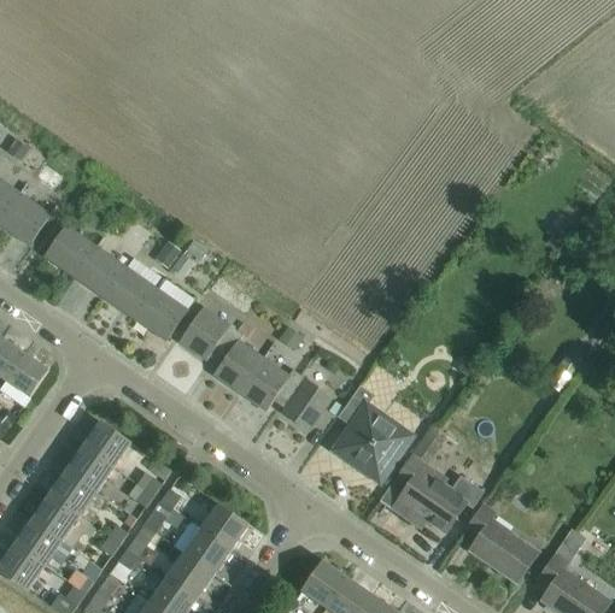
[(0,217),(18,192),(0,178),(0,217)]
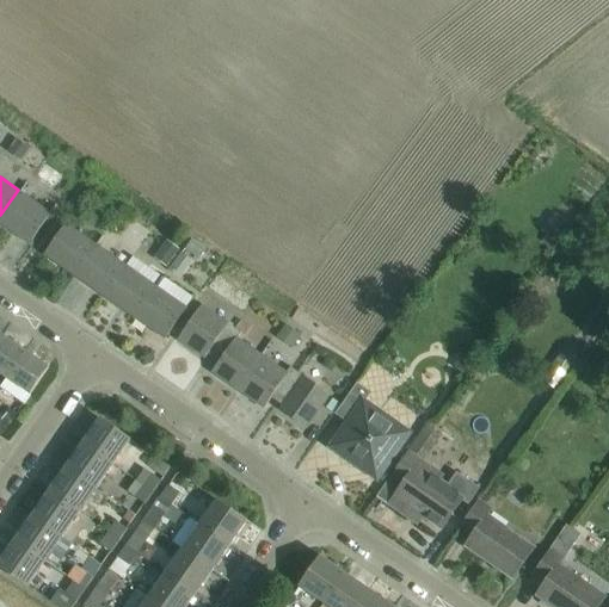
[(18,190),(0,215),(0,222),(26,241),(48,210),(18,190)]
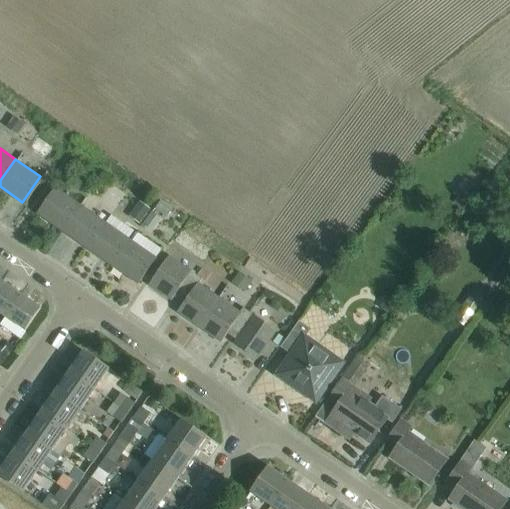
[(35,212),(61,230),(79,204),(54,186),(35,212)]
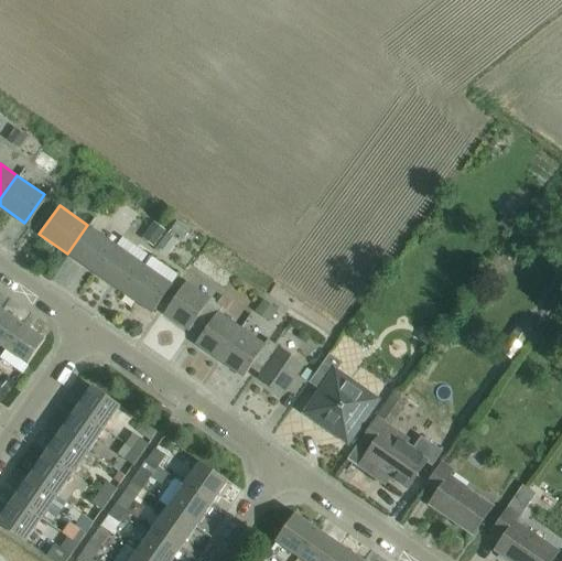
[(67,254),(95,272),(115,244),(87,225),(67,254)]
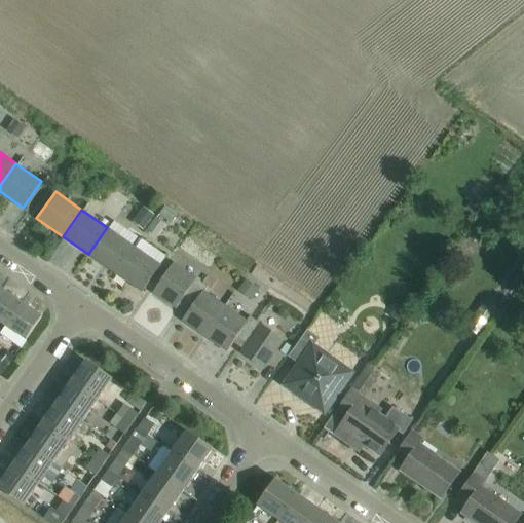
[(183,244),(213,260),(225,236),(194,221),(183,244)]
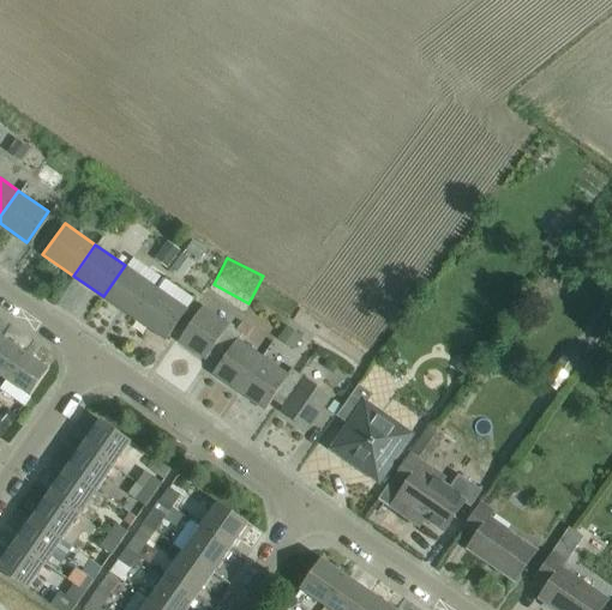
[(103,296),(133,318),(155,285),(125,265),(103,296)]
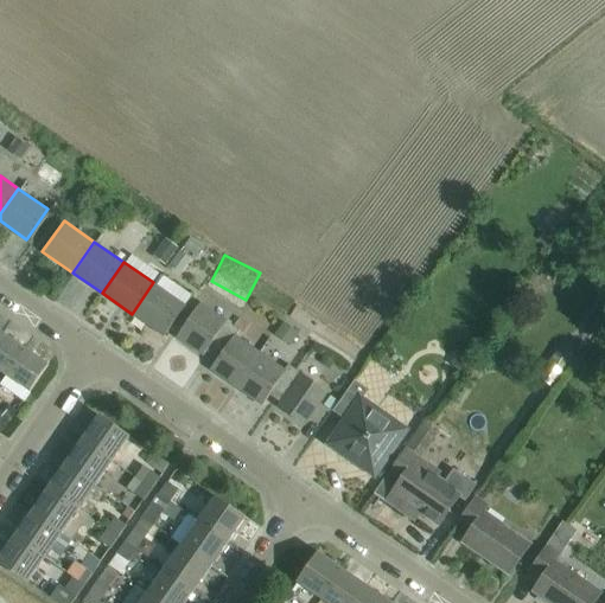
[(153,282),(132,314),(160,334),(183,303),(182,302),(189,293),(160,273),(153,282)]
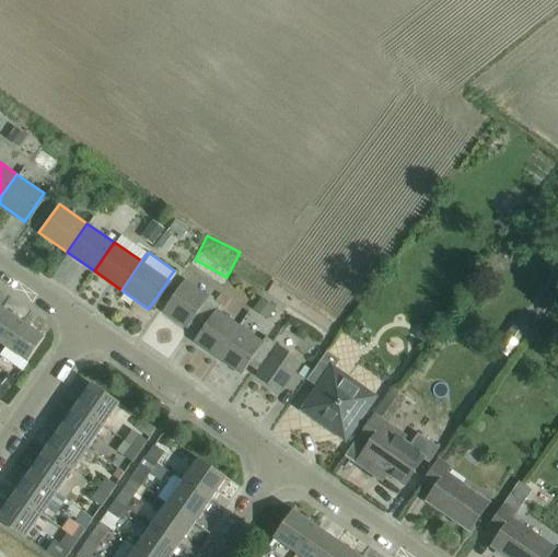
[(187,322),(193,325),(213,299),(183,277),(161,309),(185,326),(187,322)]
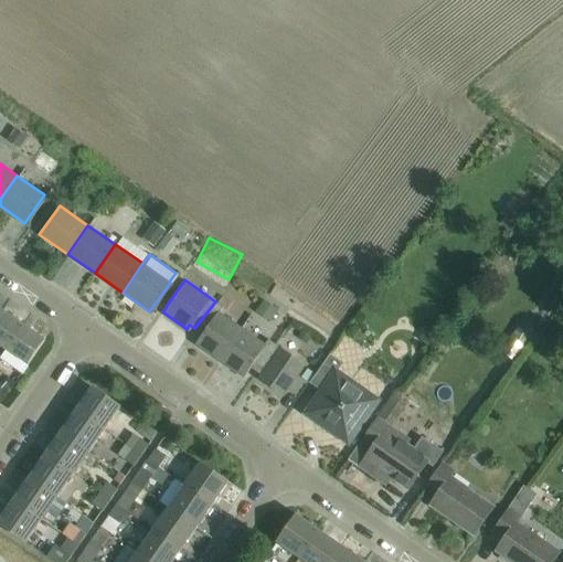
[(273,315),(280,303),(266,294),(258,306),(273,315)]
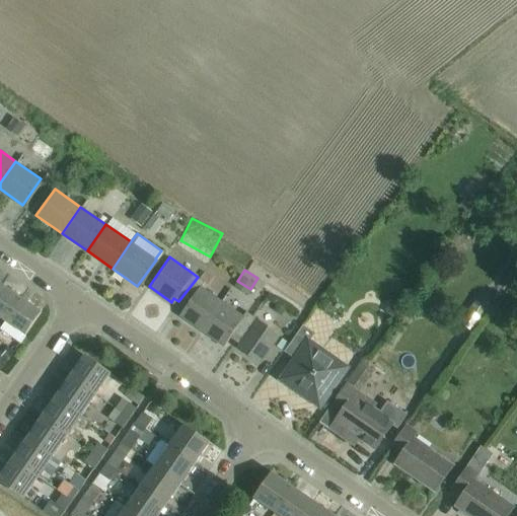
[(177,313),(200,329),(220,300),(199,286),(203,280),(198,277),(178,301),(183,305),(177,313)]
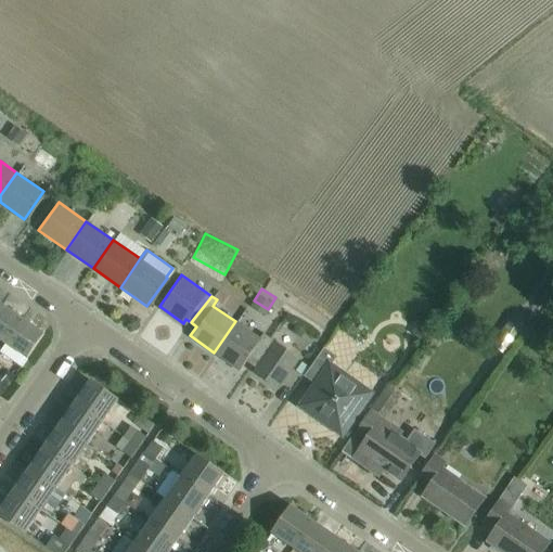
[(0,339),(3,342),(21,317),(0,302),(0,339)]
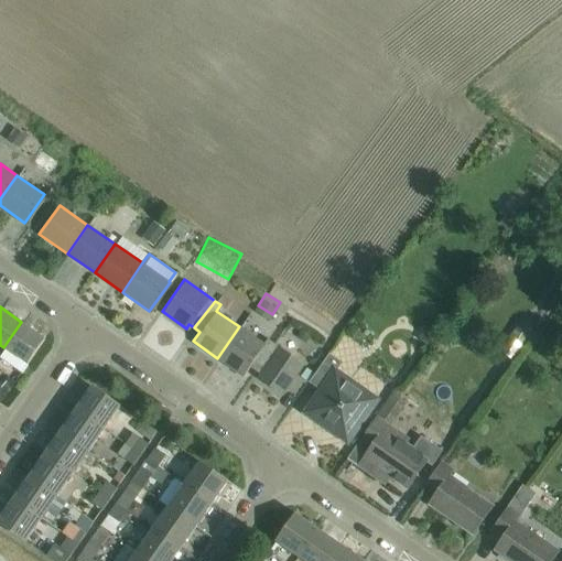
[(21,322),(3,347),(25,362),(43,336),(21,322)]
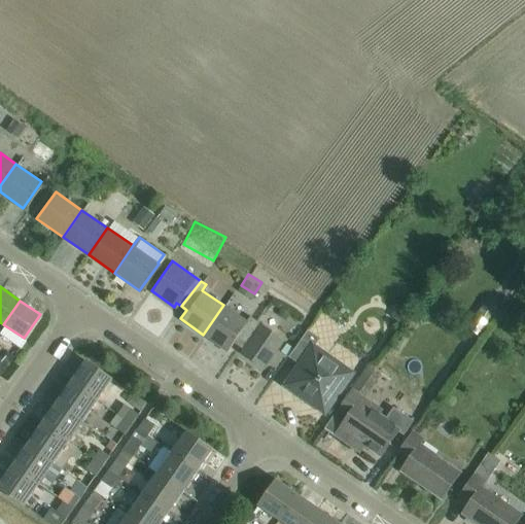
[(232,341),(237,344),(254,318),(248,314),(245,319),(223,305),(203,335),(225,350),(232,341)]
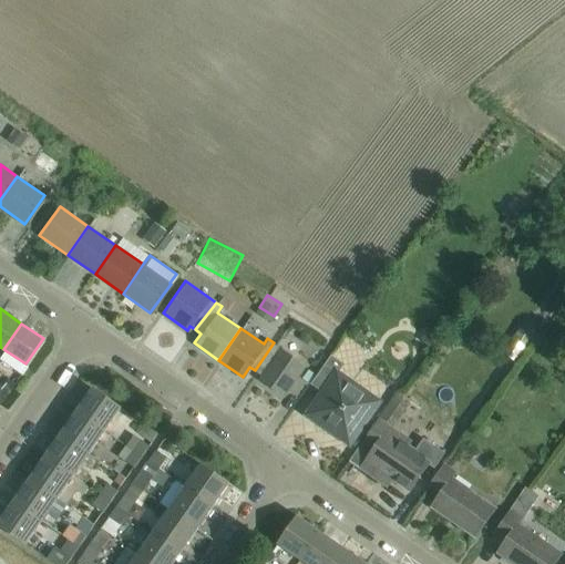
[(338,346),(343,358),(358,350),(351,339),(338,346)]
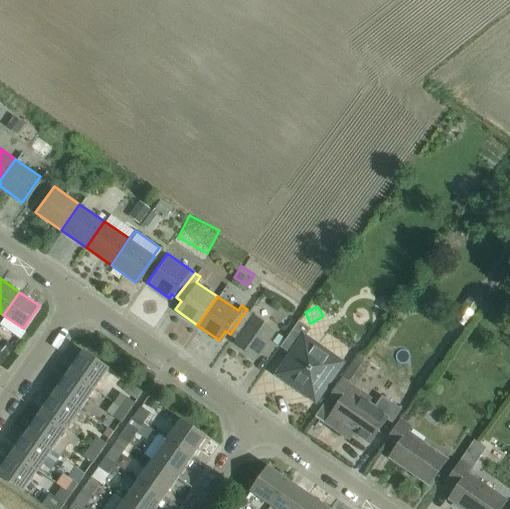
[(247,309),(230,334),(234,338),(232,341),(254,357),(274,328),(247,309)]
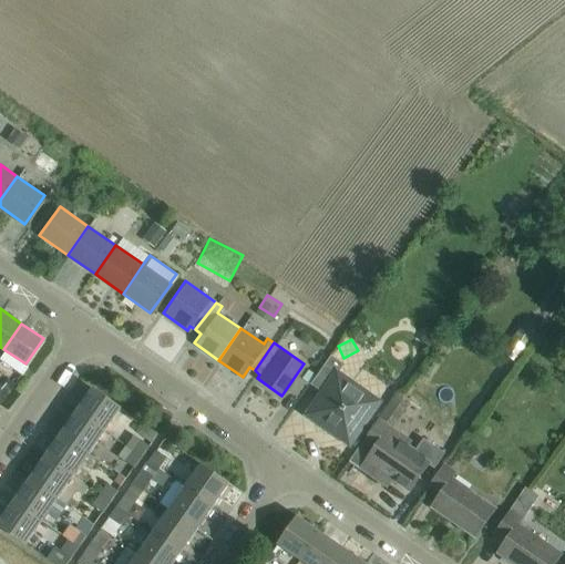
[(307,412),(348,442),(377,400),(336,372),(342,363),(329,354),(310,380),(324,389),(307,412)]
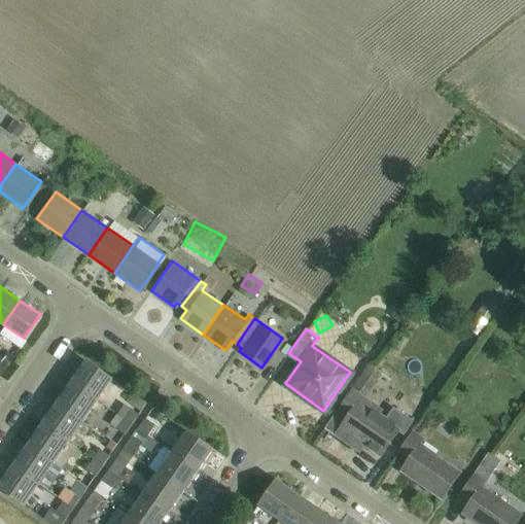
[(84,359),(70,380),(96,398),(111,377),(84,359)]
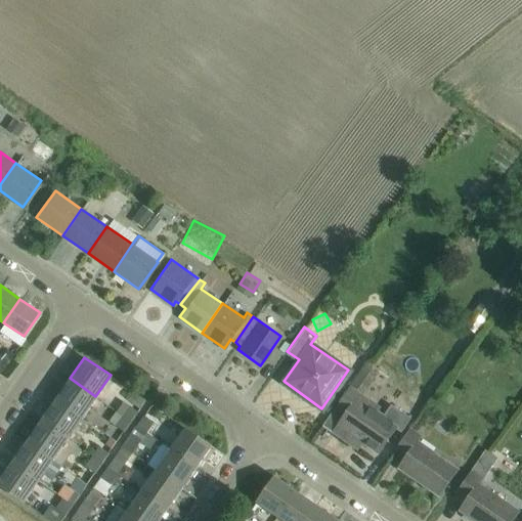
[(70,378),(55,399),(81,418),(95,396),(70,378)]
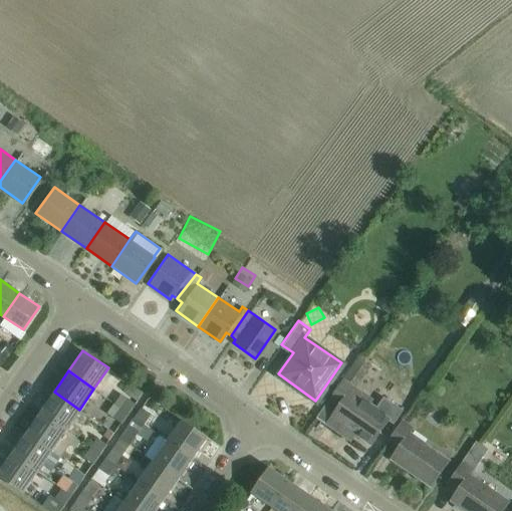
[(342,378),(327,400),(337,407),(330,417),(369,444),(389,418),(393,421),(402,409),(384,397),(375,409),(367,403),(370,399),(342,378)]
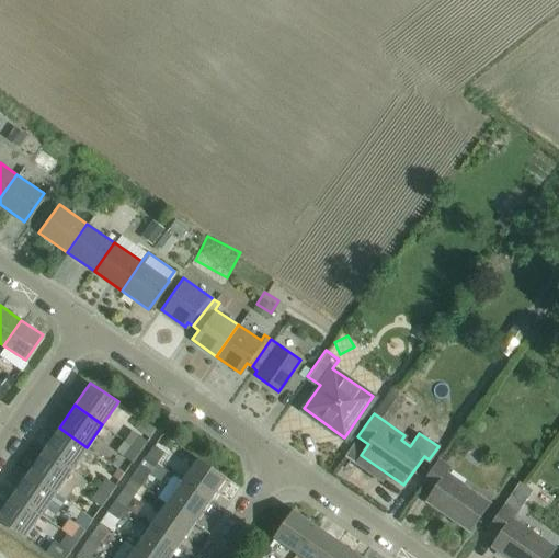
[(59,428),(44,450),(71,469),(87,447),(59,428)]
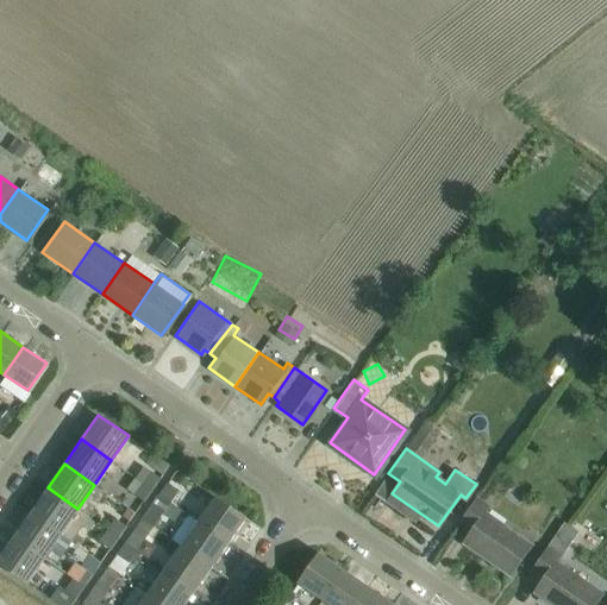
[(142,465),(133,477),(150,487),(157,476),(142,465)]
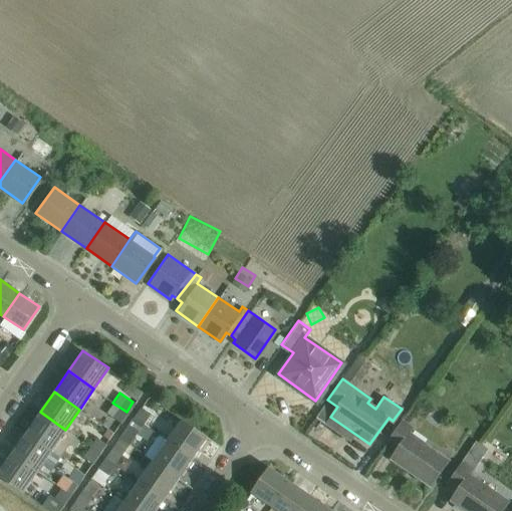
[(126,412),(112,403),(112,404),(111,403),(105,412),(119,422),(126,412)]
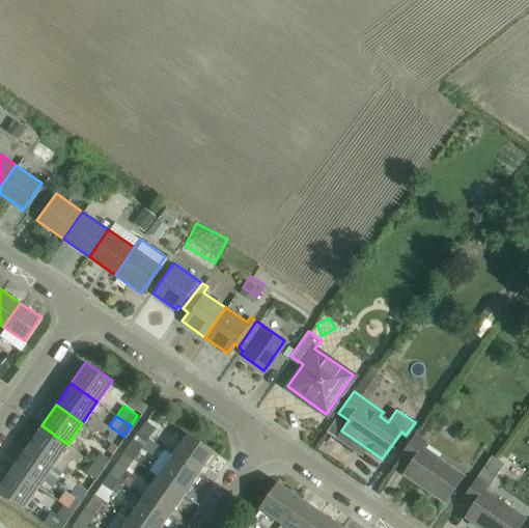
[(144,420),(137,429),(146,437),(154,426),(144,420)]
